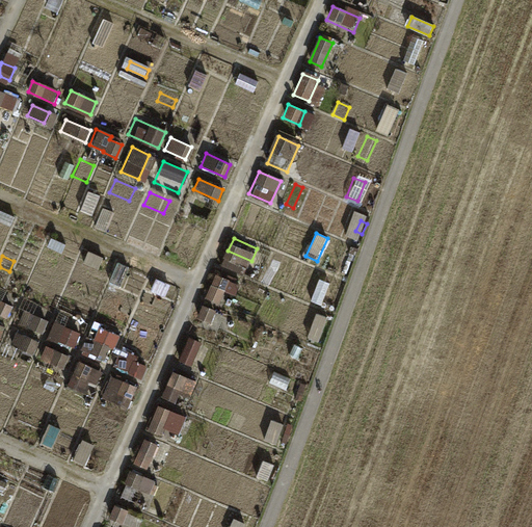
[(145,278),(133,272),(129,281),(142,287),(145,278)]
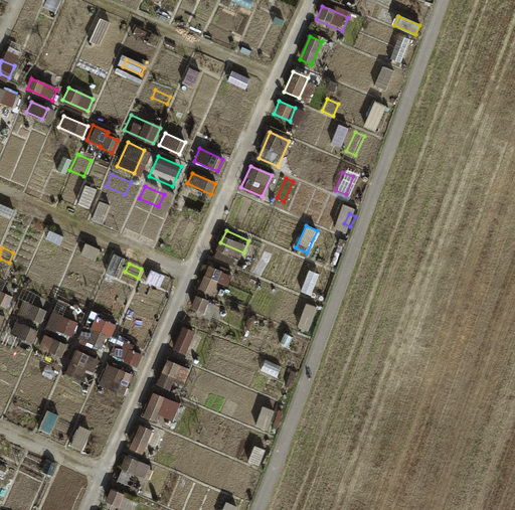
[(218,271),(208,266),(199,285),(210,290),(218,271)]
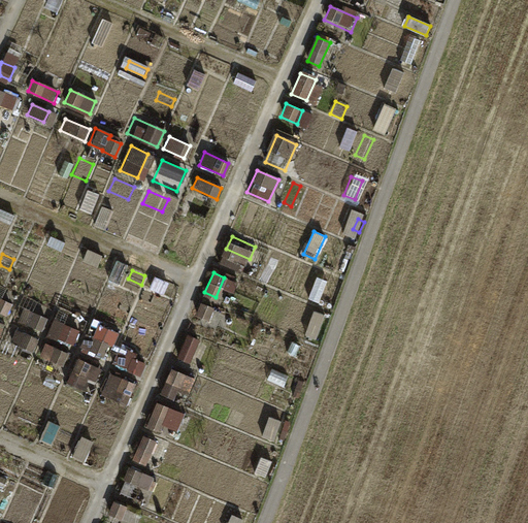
[(45,284),(32,278),(29,285),(42,291),(45,284)]
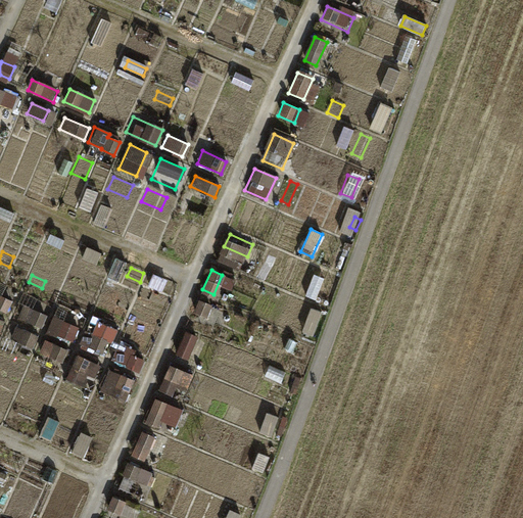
[(101,281),(88,275),(83,287),(96,292),(101,281)]
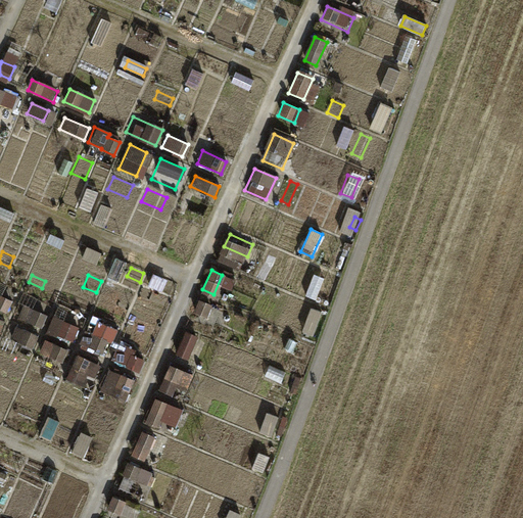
[(325,279),(315,275),(306,292),(317,297),(325,279)]
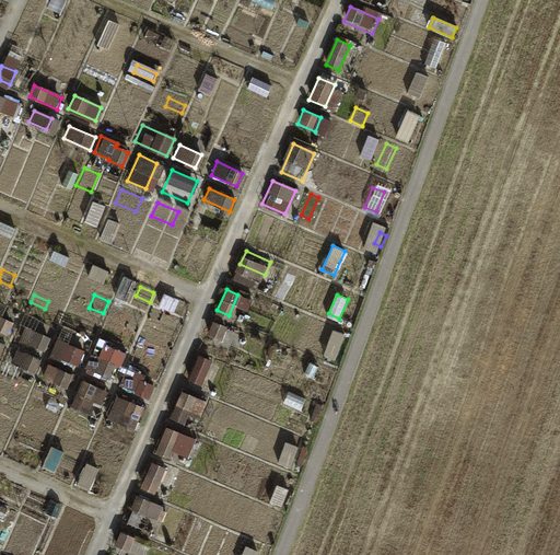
[(13,322),(0,315),(0,331),(8,334),(13,322)]
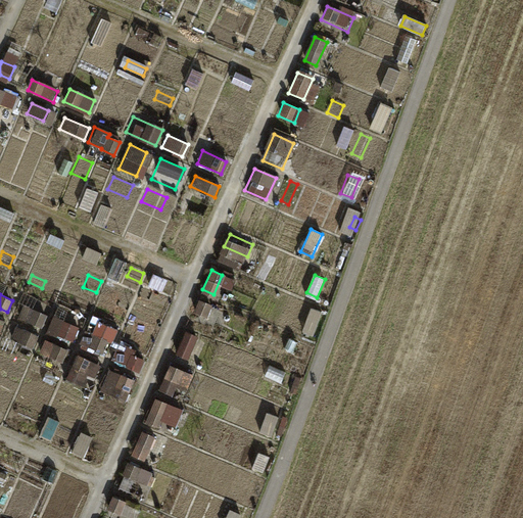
[(301,302),(292,297),(287,309),(297,313),(301,302)]
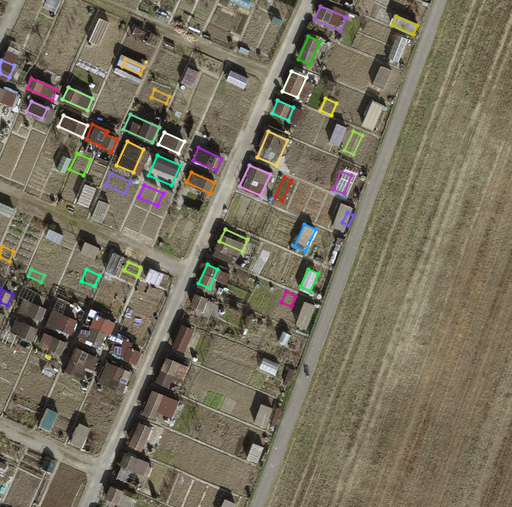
[(207,299),(193,293),(189,302),(203,308),(207,299)]
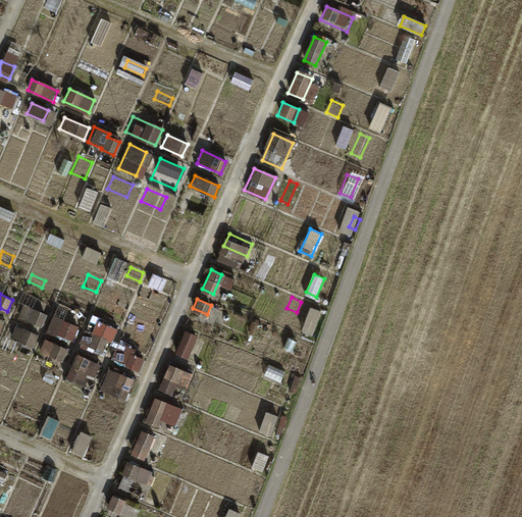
[(49,320),(58,324),(55,331),(69,337),(74,325),(62,320),(68,308),(56,303),(49,320)]
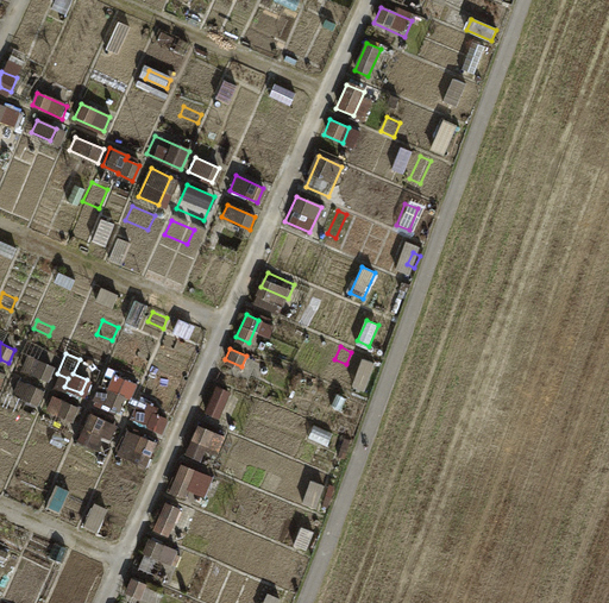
[(52,368),(25,356),(20,366),(48,378),(52,368)]
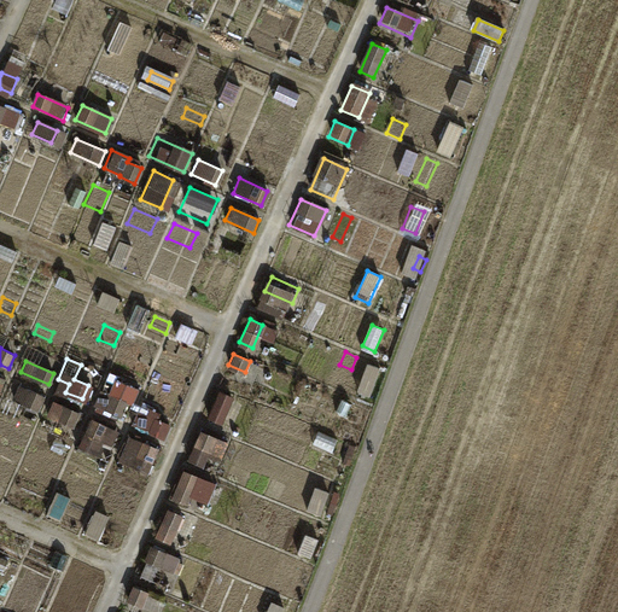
[(173,373),(156,366),(152,373),(170,380),(173,373)]
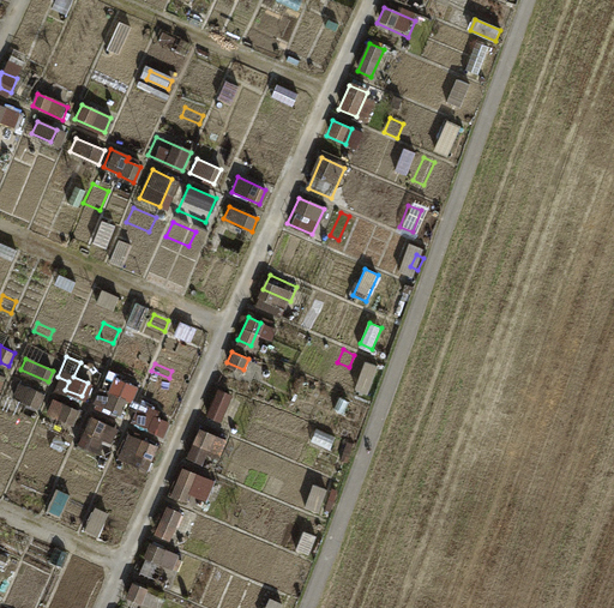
[(46,393),(18,381),(12,395),(40,407),(46,393)]
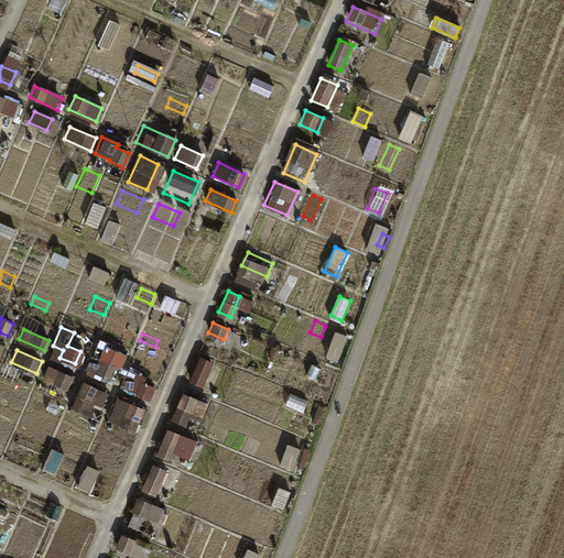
[(115,364),(91,354),(86,365),(109,375),(115,364)]
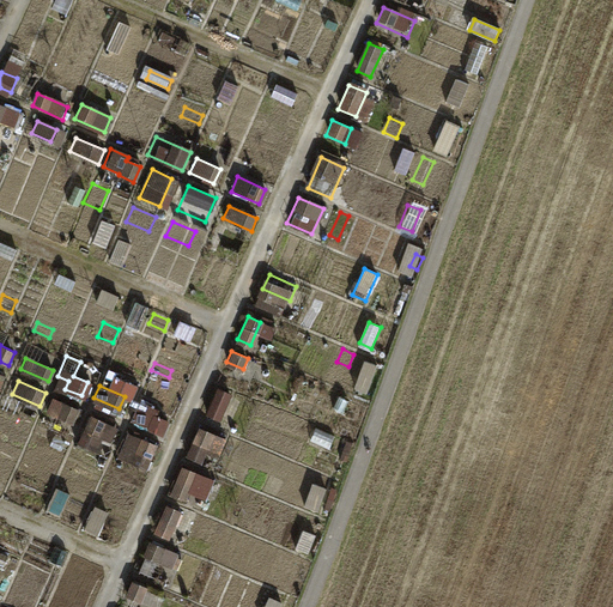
[(230,394),(214,387),(205,411),(220,418),(230,394)]
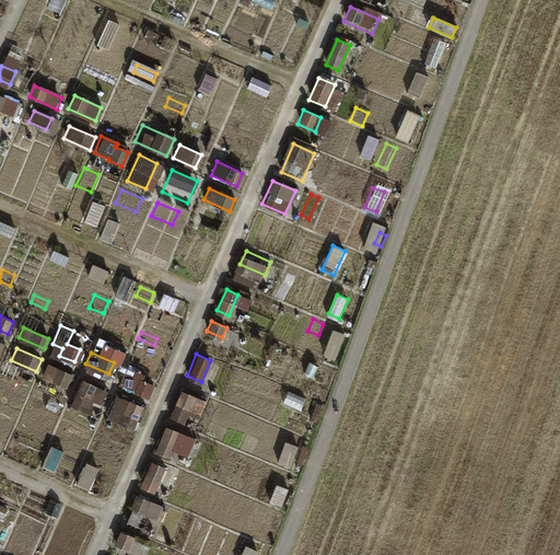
[(70,371),(48,361),(43,374),(65,384),(70,371)]
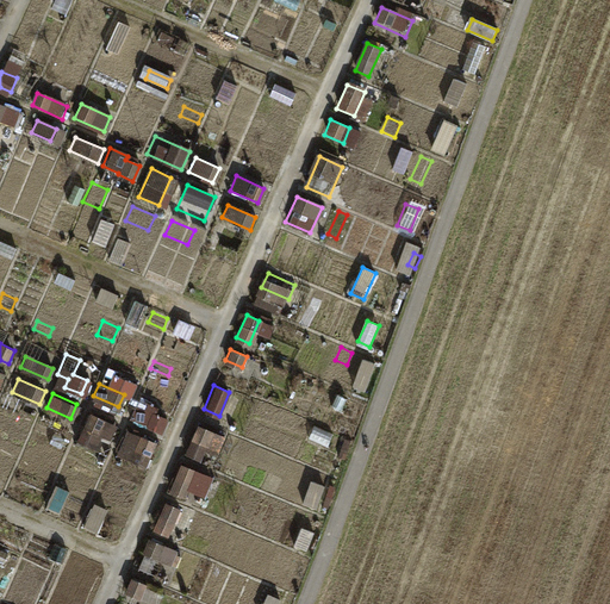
[(167,419),(136,405),(131,417),(162,430),(167,419)]
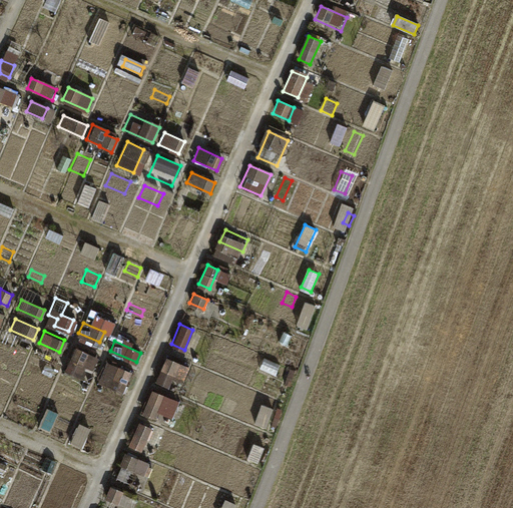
[(95,355),(75,346),(70,357),(90,366),(95,355)]
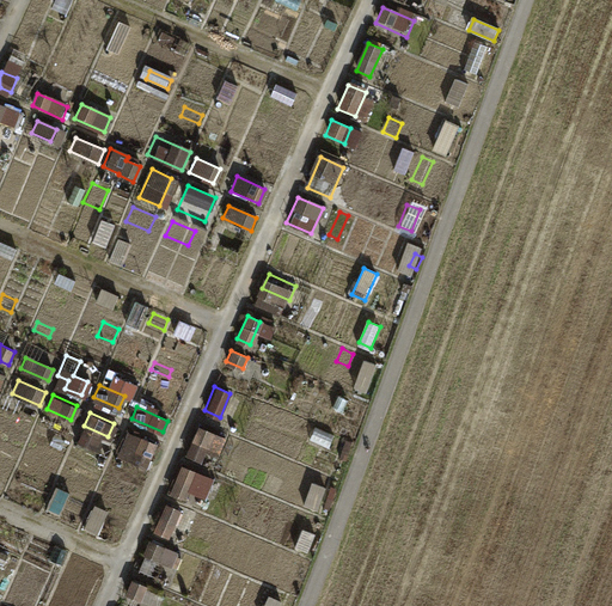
[(323,428),(316,424),(310,436),(317,440),(323,428)]
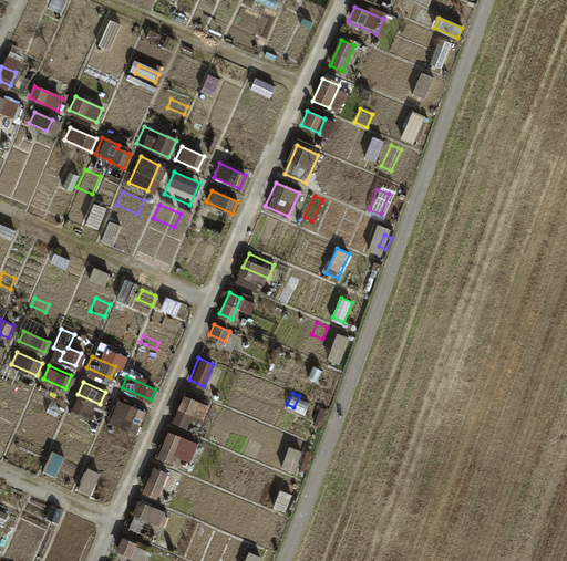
[(207,405),(184,395),(177,409),(200,421),(207,405)]
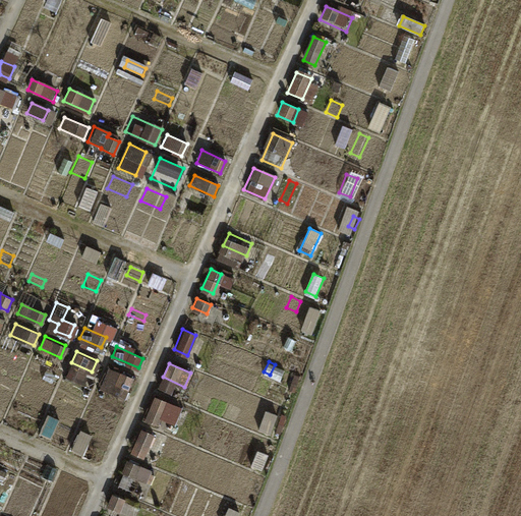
[(131,377),(106,365),(100,378),(126,390),(131,377)]
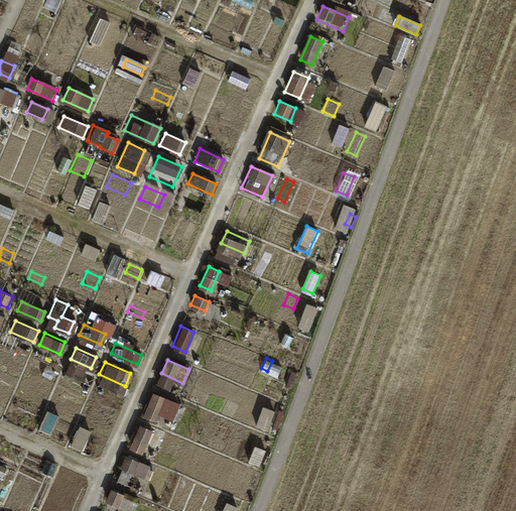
[(296,372),(291,369),(285,383),(291,385),(296,372)]
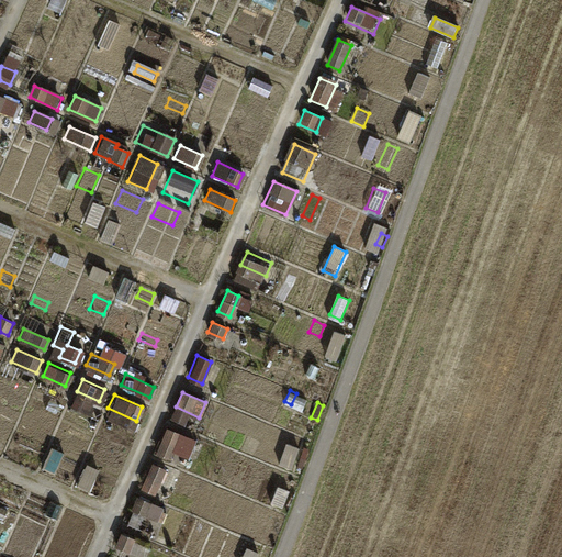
[(15,421),(4,415),(0,424),(0,449),(2,450),(15,421)]
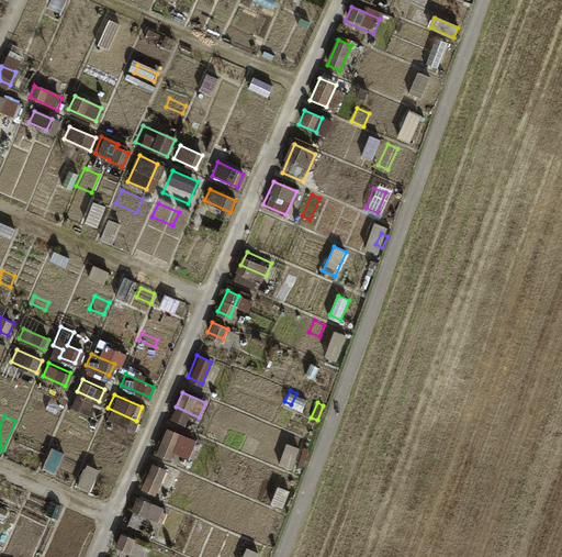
[(195,435),(166,422),(154,450),(169,457),(172,450),(187,456),(195,435)]
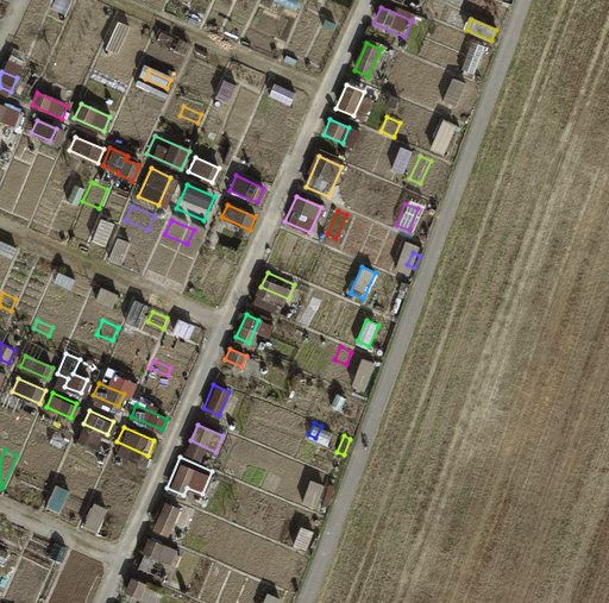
[(269,469),(248,459),(240,476),(262,485),(269,469)]
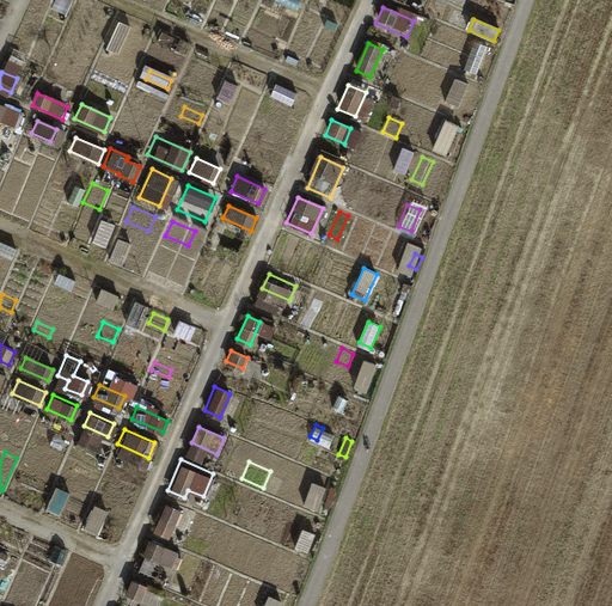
[(328,484),(322,503),(329,506),(335,487),(328,484)]
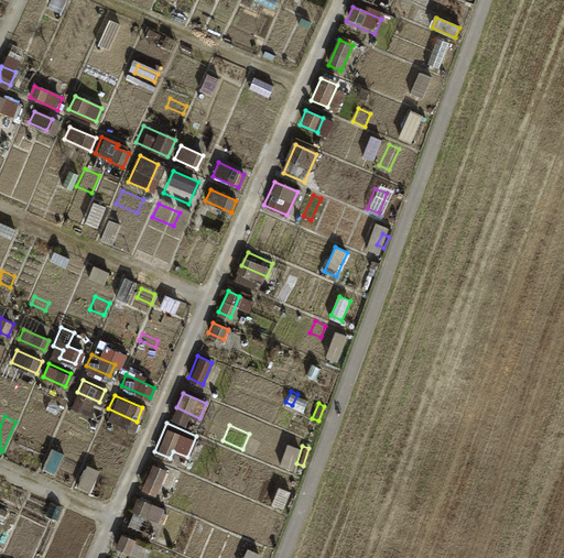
[(82,457),(60,448),(54,461),(76,470),(82,457)]
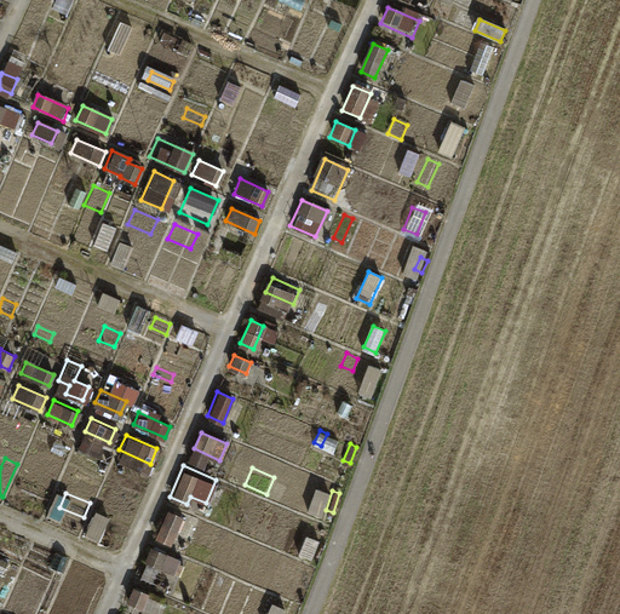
[(119,517),(97,508),(92,520),(113,529),(119,517)]
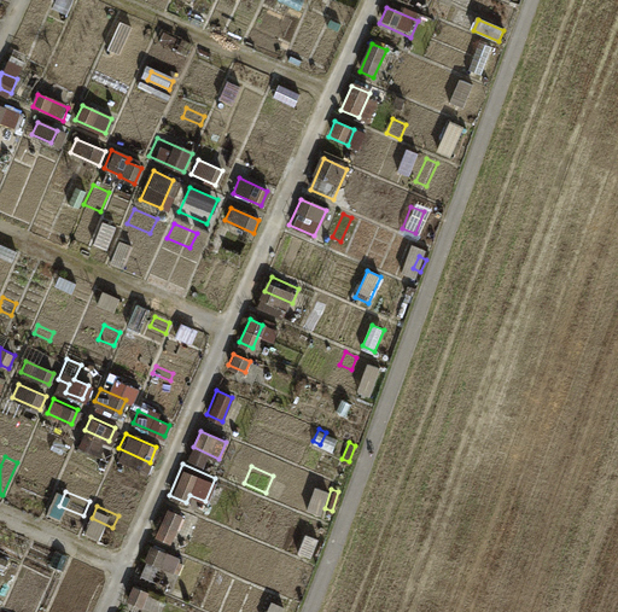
[(185,518),(168,510),(157,534),(174,541),(185,518)]
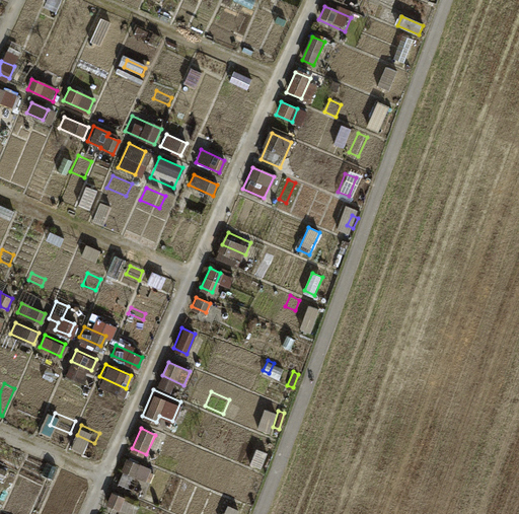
[(264,439),(245,431),(241,441),(258,449),(264,439)]
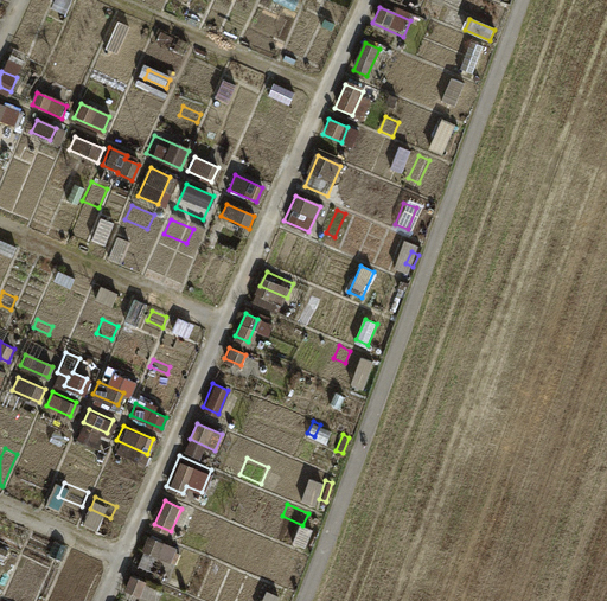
[(174,547),(147,534),(140,548),(168,561),(174,547)]
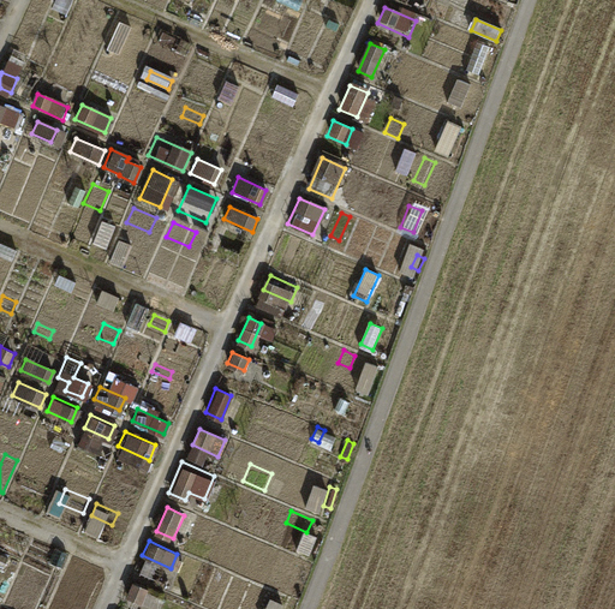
[(147,589),(131,583),(125,598),(139,604),(147,589)]
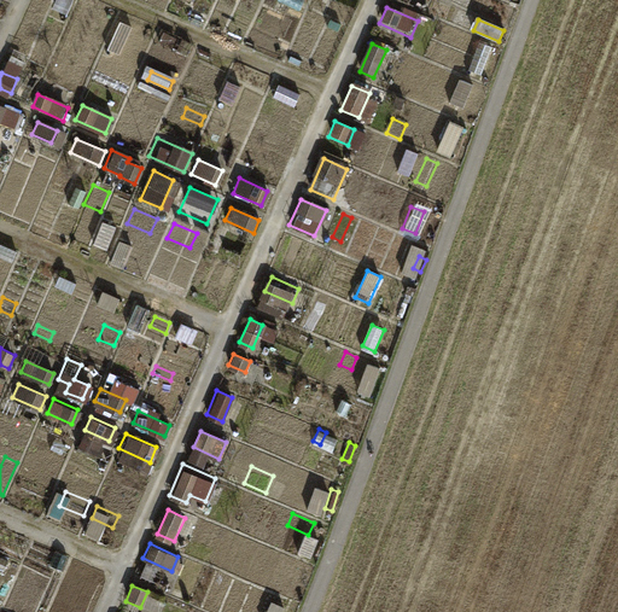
[(280,611),(285,602),(270,596),(262,611),(280,611)]
